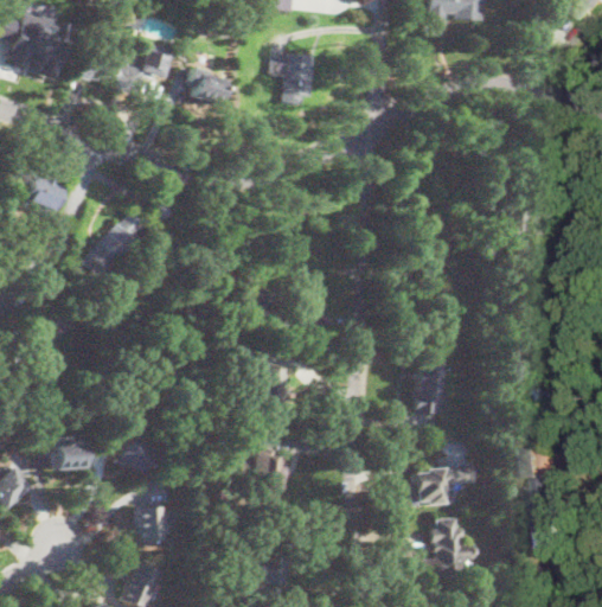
[(337,0),(273,0),(273,7),(348,13),(348,1),(337,0)]
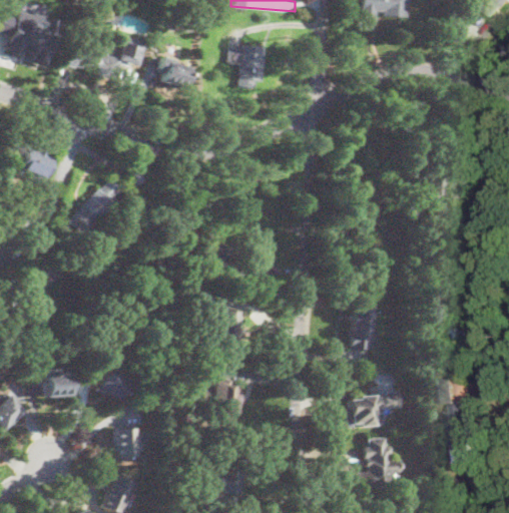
[(407,0),(407,17),(386,15),(386,11),(378,10),(377,19),(363,18),(364,0),(407,0)]
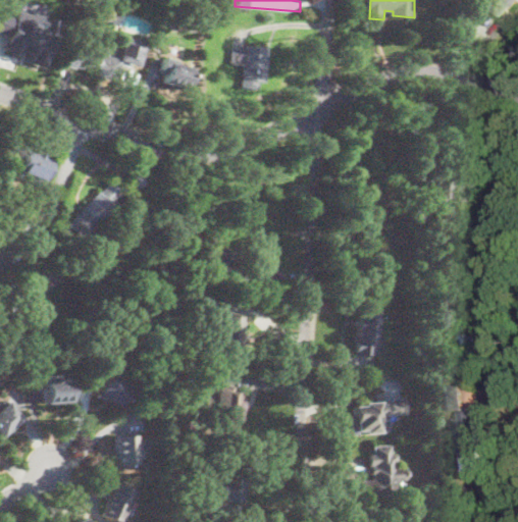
[(517,6),(515,9),(512,7),(505,16),(494,7),(499,1),(501,3),(503,0),(517,0),(517,6)]
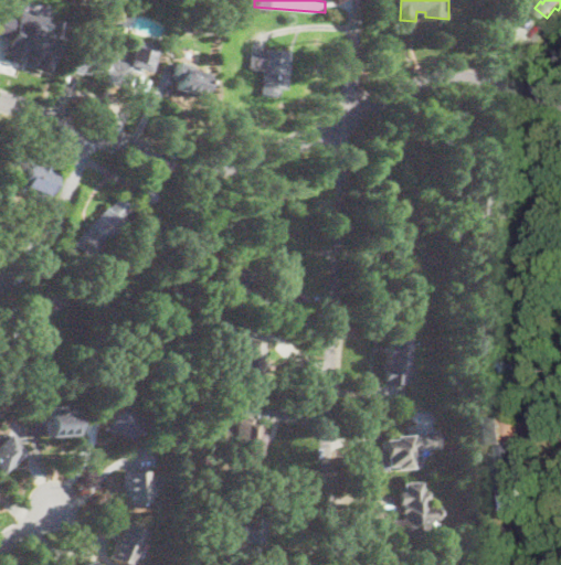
[(134,8),(129,27),(117,23),(122,4),(134,8)]
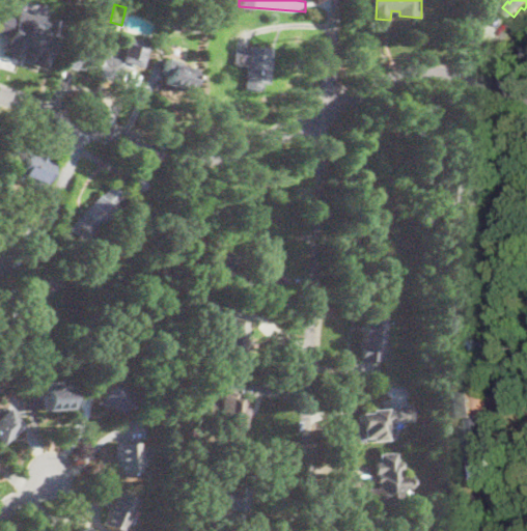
[(39,21),(36,28),(50,33),(43,53),(4,39),(11,20),(24,25),(26,17),(39,21)]
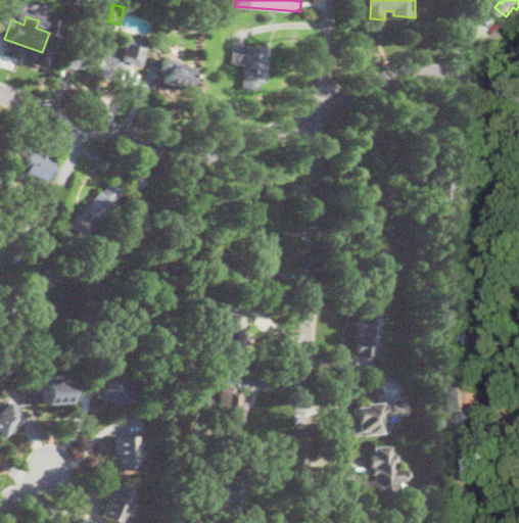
[(143,67),(125,60),(131,38),(150,44),(143,67)]
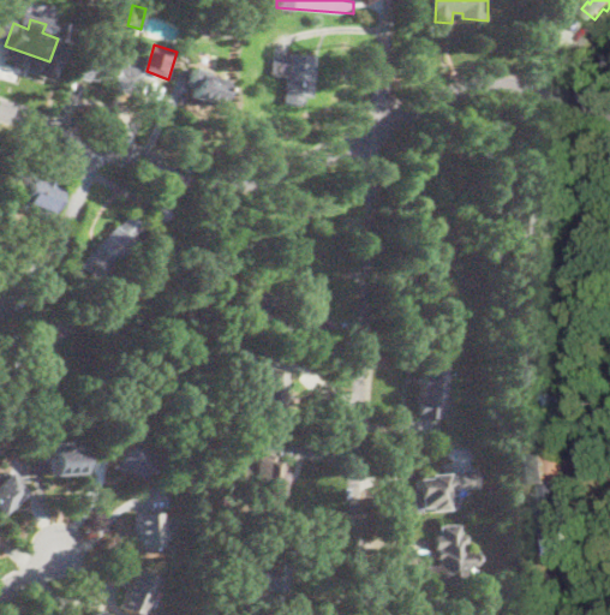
[(90,53),(118,61),(119,59),(130,61),(129,65),(148,72),(139,97),(130,94),(127,102),(118,100),(119,97),(117,97),(119,91),(118,90),(119,87),(94,79),(93,82),(84,79),(85,77),(83,76),(90,53)]
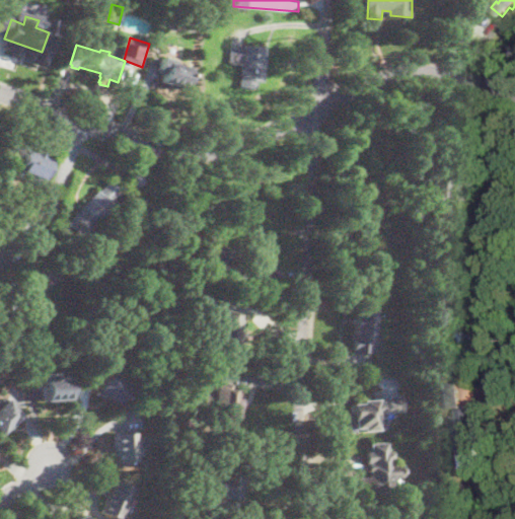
[(269,48),(265,86),(260,85),(259,90),(242,88),(245,65),(232,64),(233,48),(246,50),(247,46),(269,48)]
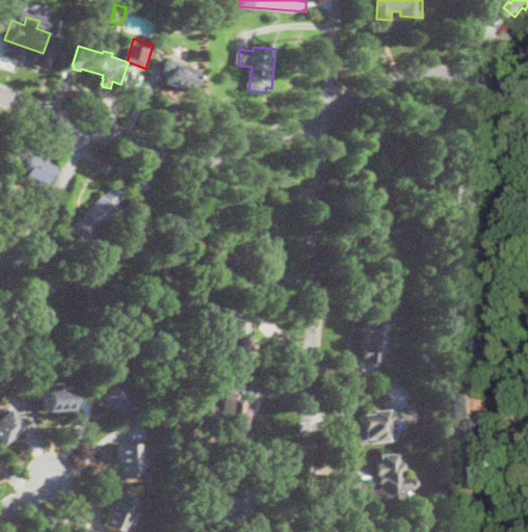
[(199,71),(191,91),(168,84),(173,76),(165,74),(169,59),(177,61),(176,63),(199,71)]
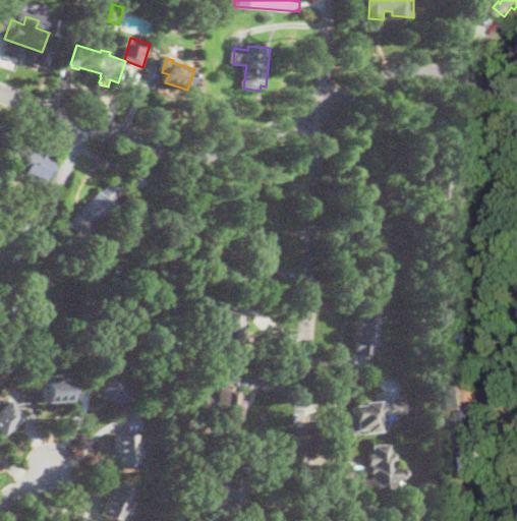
[(52,155),(50,159),(58,162),(47,187),(21,177),(33,151),(42,155),(43,151),(52,155)]
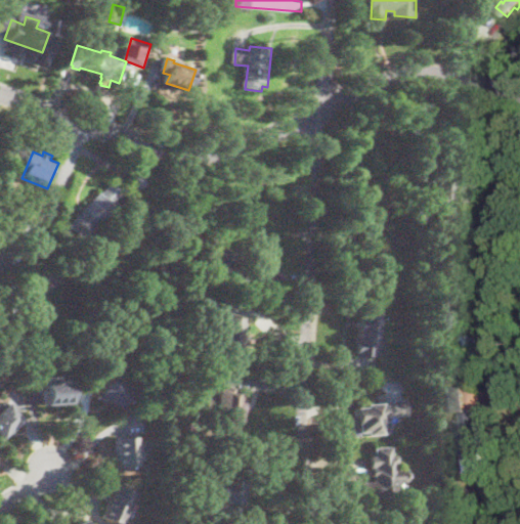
[(150,180),(140,191),(129,180),(140,170),(150,180)]
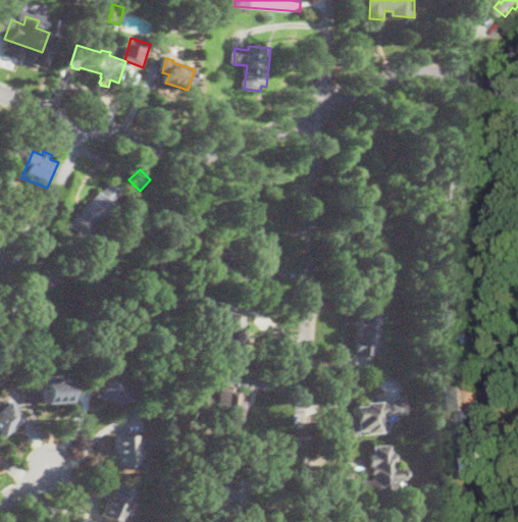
[(125,196),(116,205),(119,207),(103,225),(101,223),(85,241),(69,225),(102,191),(104,193),(112,184),(125,196)]
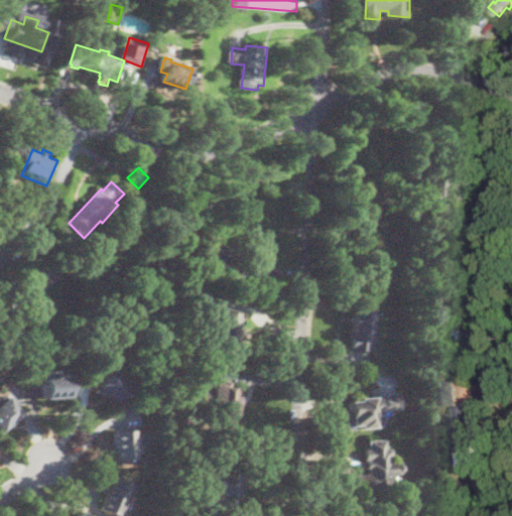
[(27,199),(24,208),(18,206),(22,197),(27,199)]
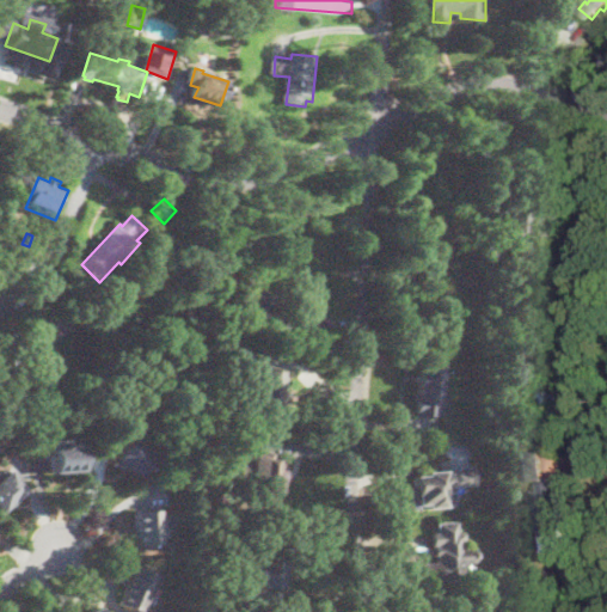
[(558,242),(557,258),(539,257),(540,240),(558,242)]
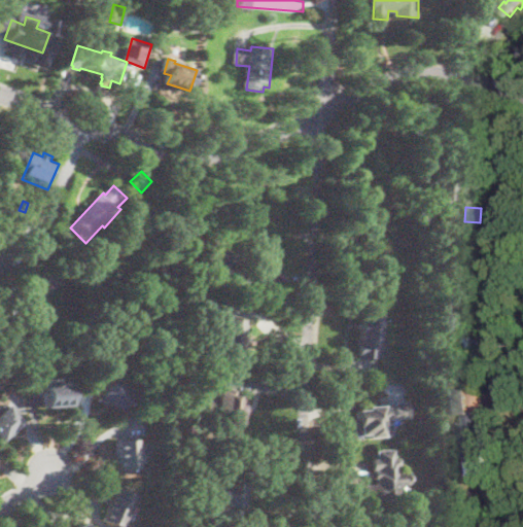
[(4,259),(0,261),(0,279),(12,273),(4,259)]
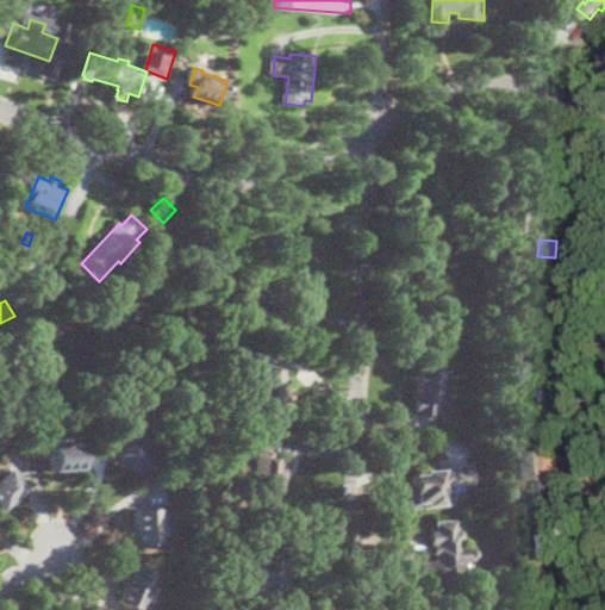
[(218,359),(207,369),(198,361),(209,349),(218,359)]
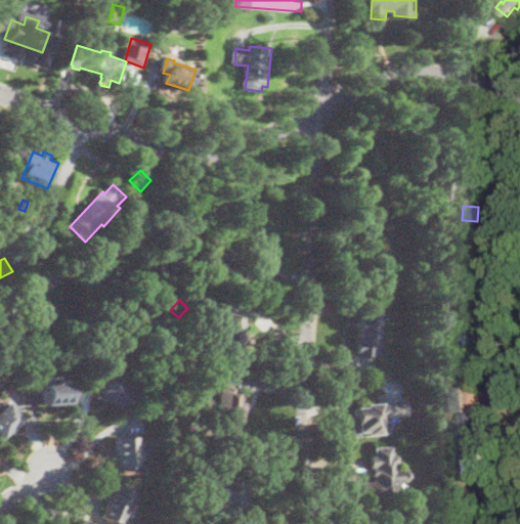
[(381,311),(380,339),(387,339),(386,349),(378,349),(377,356),(357,355),(358,337),(359,337),(359,329),(358,329),(358,319),(360,319),(360,310),(381,311)]
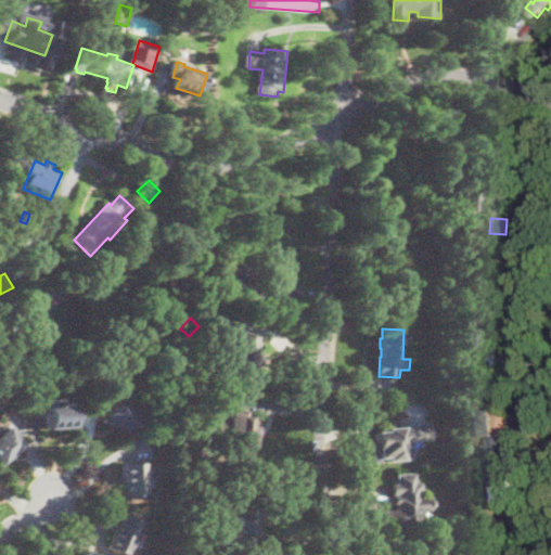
[(265,356),(265,365),(259,365),(258,384),(231,382),(231,370),(238,370),(241,336),(261,337),(260,355),(265,356)]
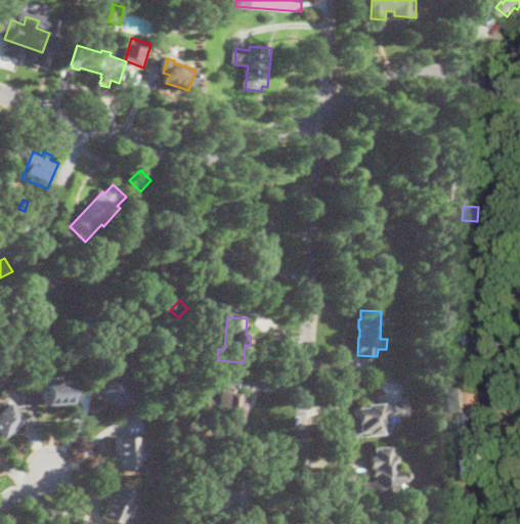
[(134,390),(121,409),(100,395),(103,389),(114,376),(134,390)]
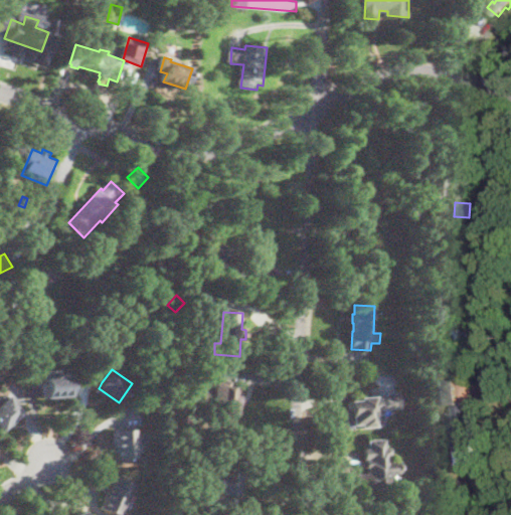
[(238,387),(235,422),(214,420),(216,383),(206,382),(207,373),(227,374),(226,386),(238,387)]
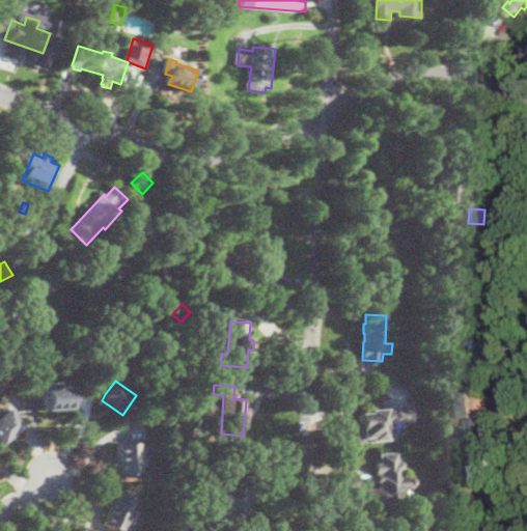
[(59,413),(49,413),(49,392),(60,391),(60,388),(77,388),(77,413),(59,413)]
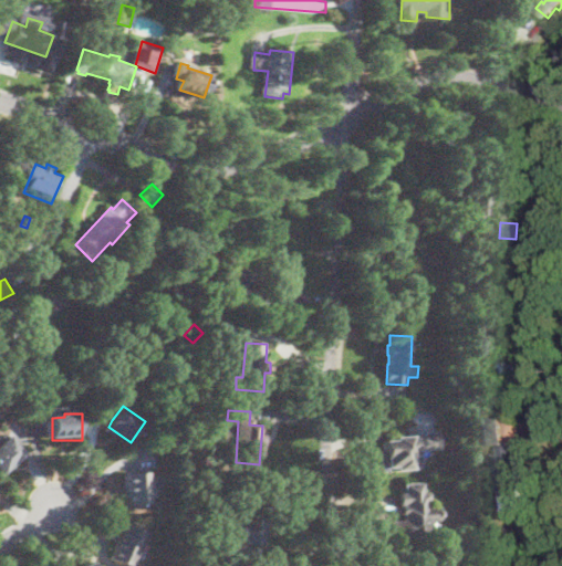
[(488,443),(486,417),(505,415),(507,442),(488,443)]
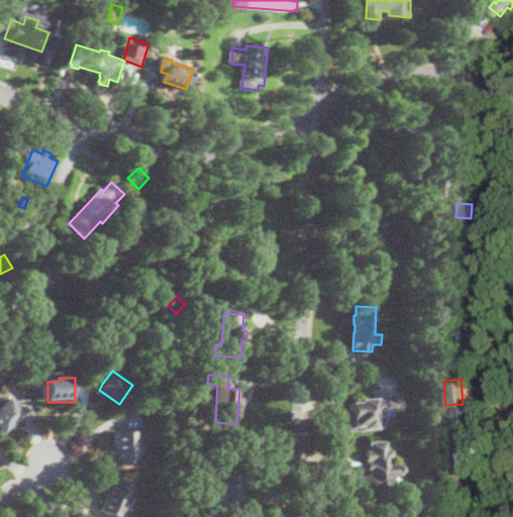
[(386,431),(386,432),(350,430),(348,411),(353,410),(352,403),(362,401),(362,399),(401,394),(402,410),(379,413),(381,416),(386,416),(386,431)]
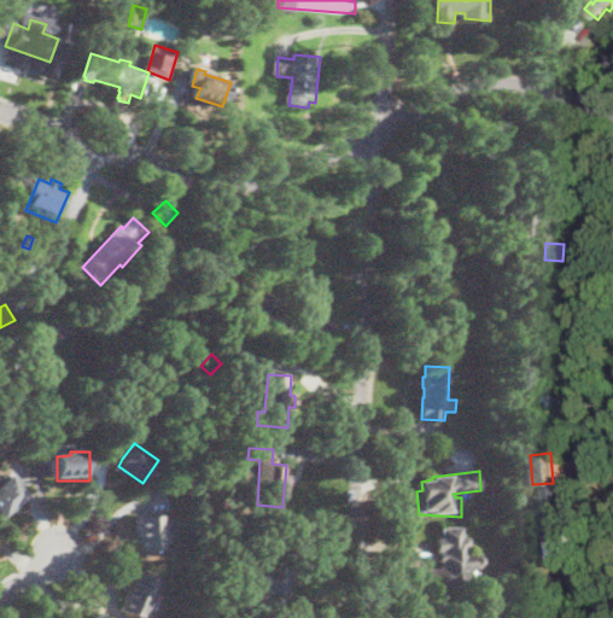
[(9,474),(27,495),(30,497),(7,522),(0,514),(0,481),(1,482),(9,474)]
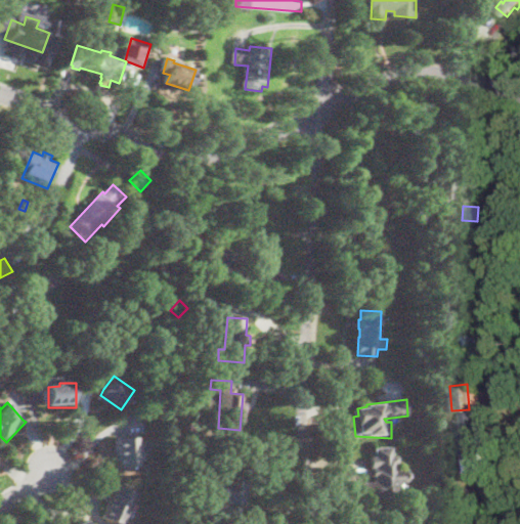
[(138,466),(118,468),(116,439),(136,437),(138,466)]
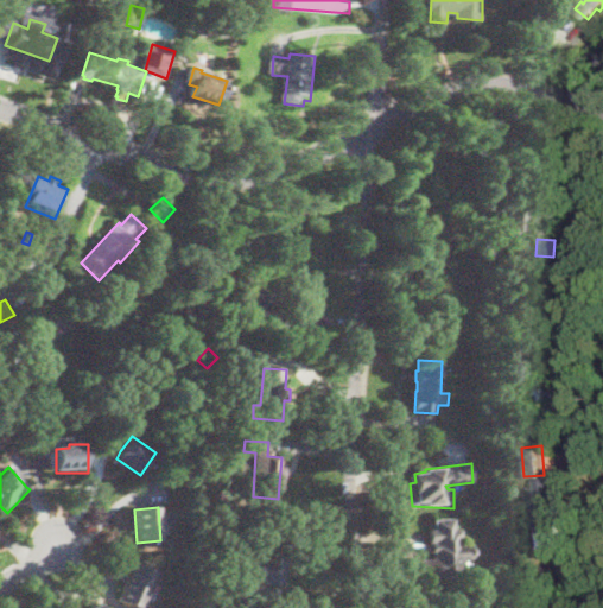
[(456,518),(457,529),(461,529),(464,531),(464,537),(462,542),(462,545),(475,545),(476,558),(469,559),(469,575),(420,580),(419,559),(437,559),(436,552),(433,552),(433,543),(432,543),(431,531),(437,530),(436,520),(456,518)]
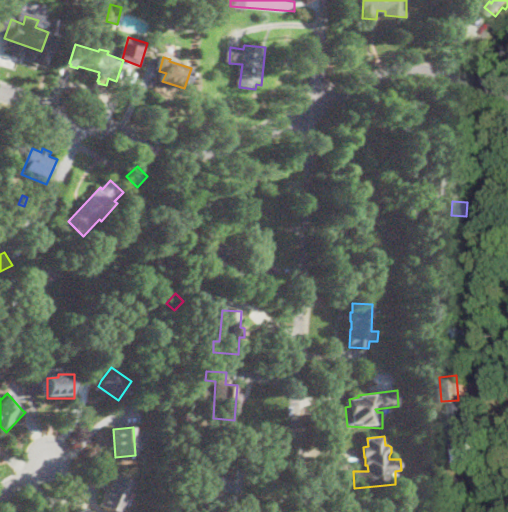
[(247,467),(247,475),(244,475),(243,493),(218,491),(219,479),(224,479),(225,458),(248,459),(247,467)]
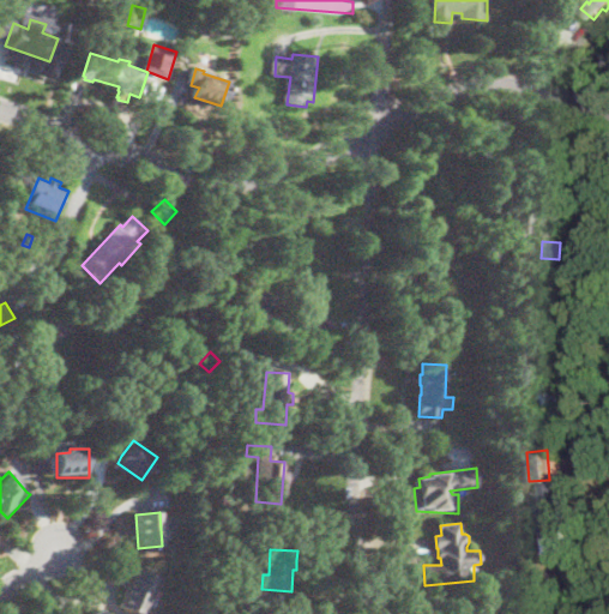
[(150,606),(146,613),(140,613),(124,607),(131,589),(138,571),(161,581),(150,606)]
